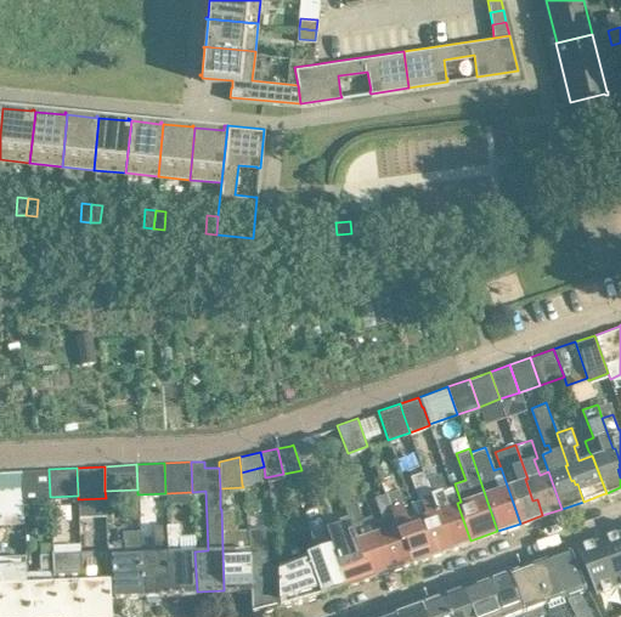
[(49,469),(22,470),(22,494),(23,502),(50,501),(50,497),(49,469)]
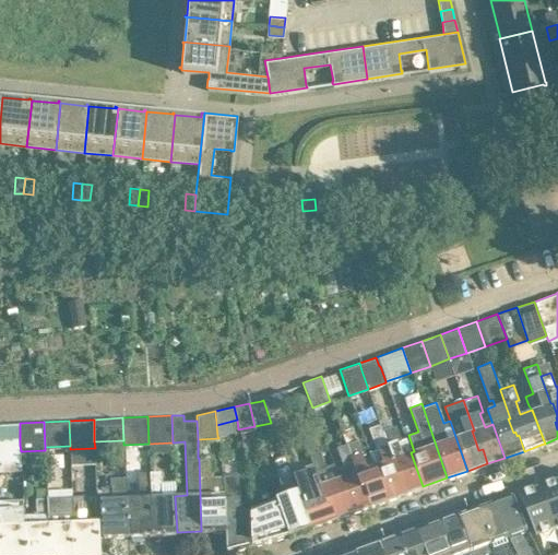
[(0,446),(20,445),(20,423),(0,423),(0,446)]
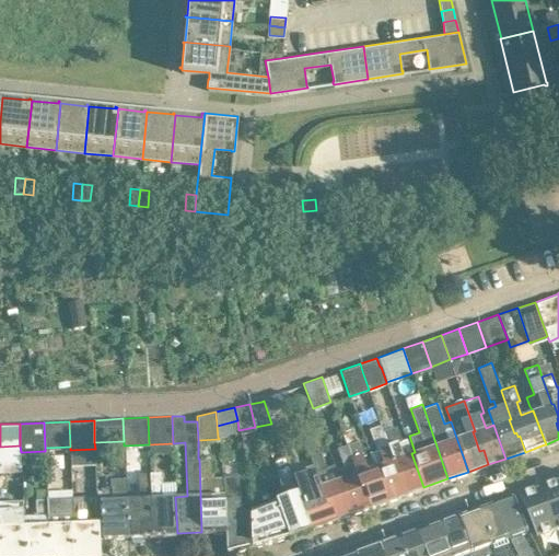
[(393,460),(383,430),(381,424),(369,427),(376,449),(370,451),(375,466),(387,500),(407,493),(402,477),(397,479),(391,461),(393,460)]
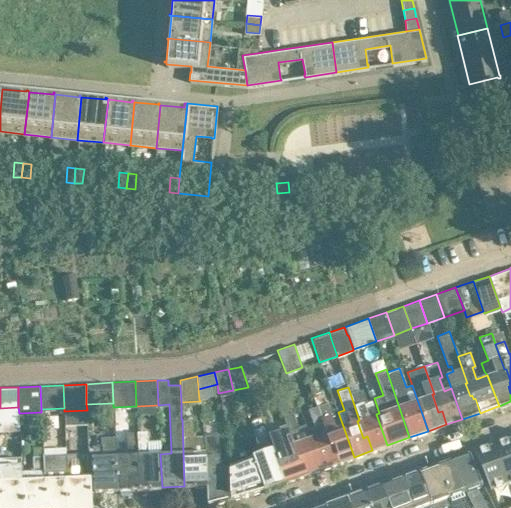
[(362,388),(350,393),(359,420),(357,421),(363,438),(367,436),(372,450),(387,445),(376,414),(371,400),(367,402),(362,388)]
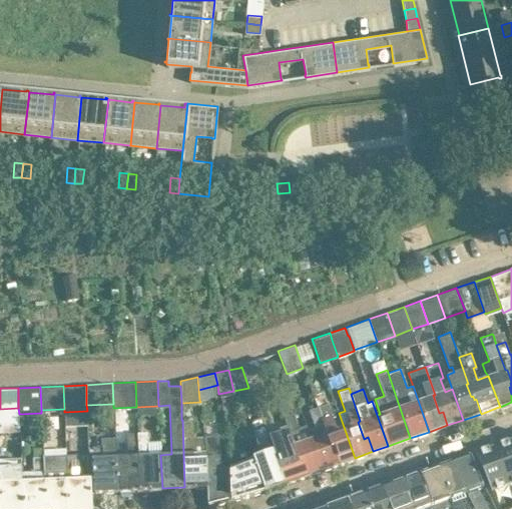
[(338,464),(355,458),(344,427),(336,429),(332,417),(335,416),(330,402),(327,403),(322,390),(313,393),(318,406),(338,464)]
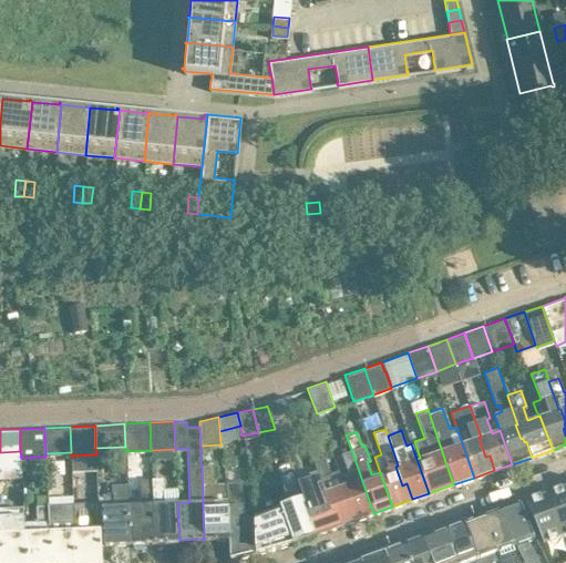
[(319,440),(308,443),(317,469),(325,492),(322,492),(329,511),(333,509),(339,524),(356,519),(338,470),(330,473),(319,440)]
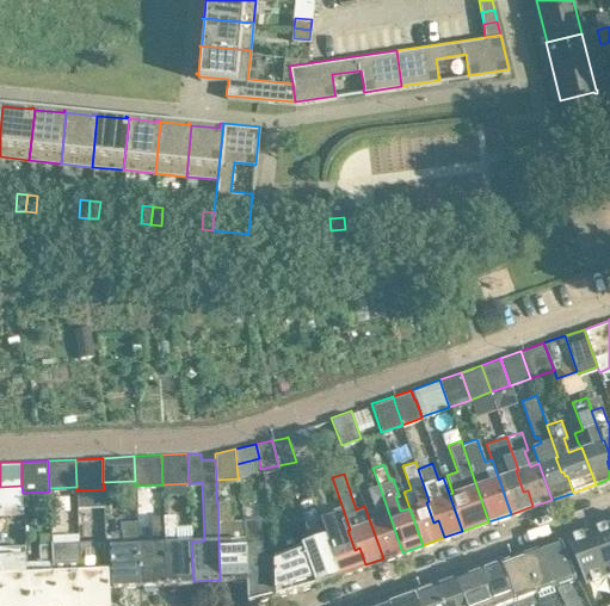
[(376,508),(367,512),(383,558),(402,552),(379,483),(368,487),(376,508)]
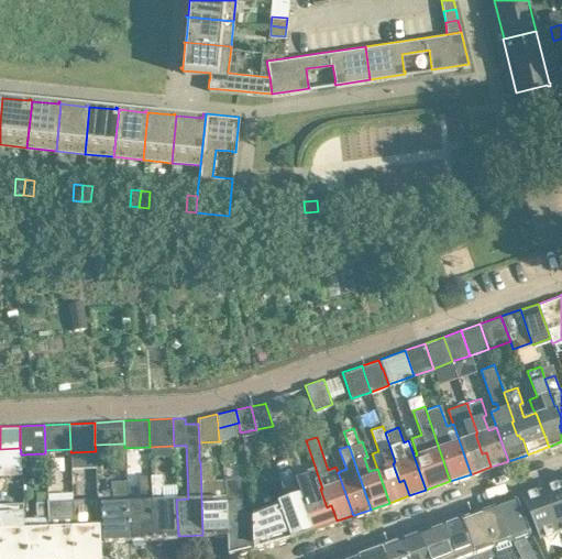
[(275,470),(274,472),(284,501),(276,503),(289,538),(311,530),(291,473),(286,458),(283,459),(281,460),(278,462),(276,464),(275,467),(275,470)]
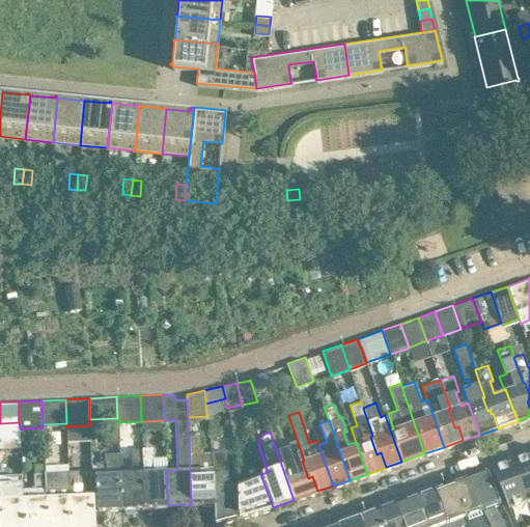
[(200,434),(189,435),(191,504),(214,503),(212,469),(211,450),(201,450),(200,434)]
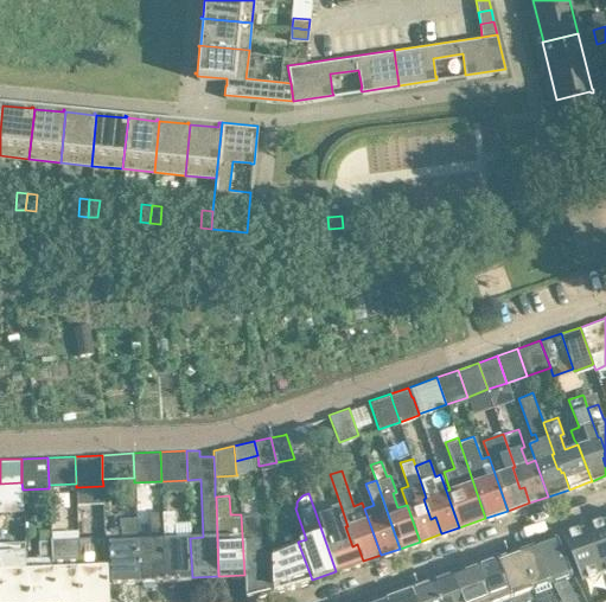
[(339,501),(314,510),(336,571),(363,561),(357,544),(352,546),(345,526),(348,526),(339,501)]
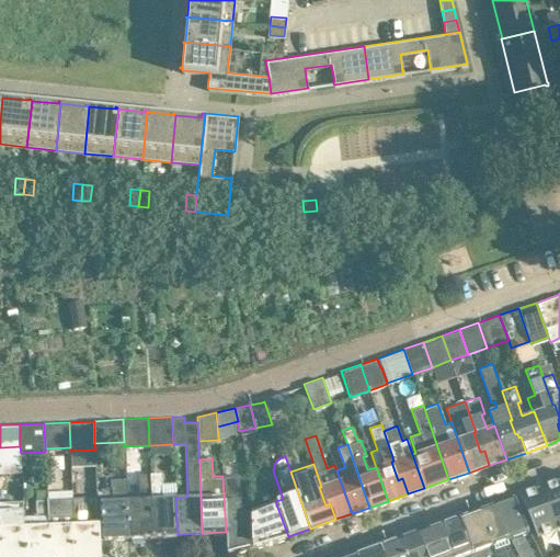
[(152,535),(150,473),(139,474),(140,499),(126,499),(127,536),(152,535)]
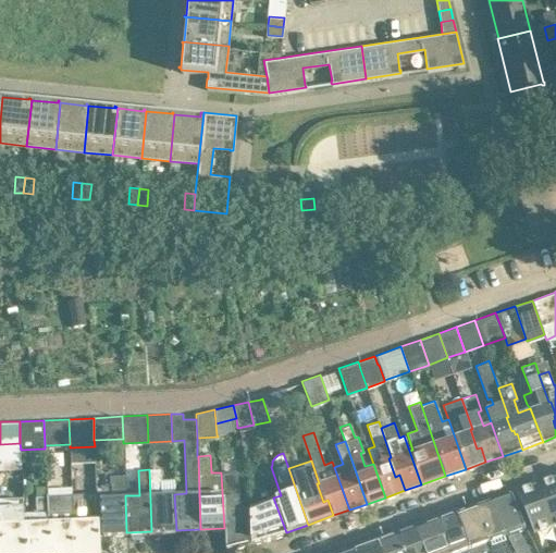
[(160,469),(149,469),(151,531),(176,530),(174,494),(174,479),(161,479),(160,469)]
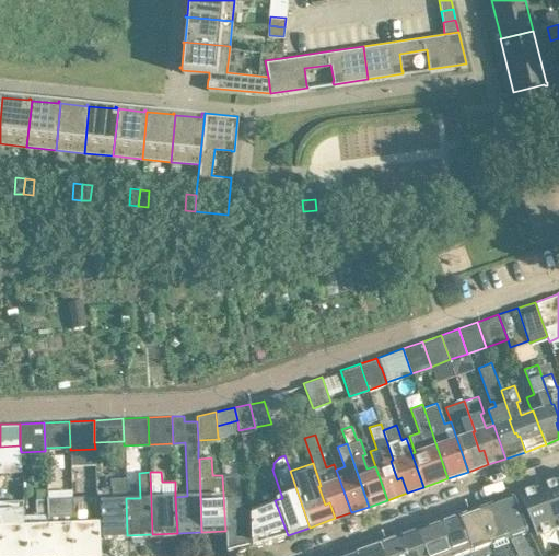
[(226,552),(253,545),(251,509),(239,509),(237,474),(222,475),(223,495),(225,531),(226,552)]
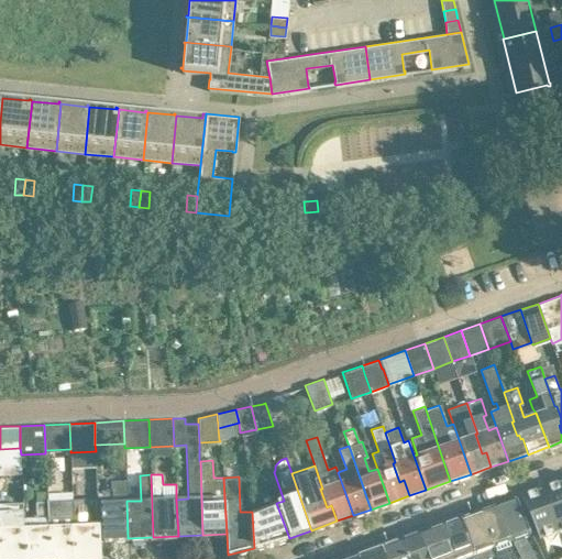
[(128,538),(127,501),(125,479),(109,480),(110,488),(101,488),(103,539),(128,538)]
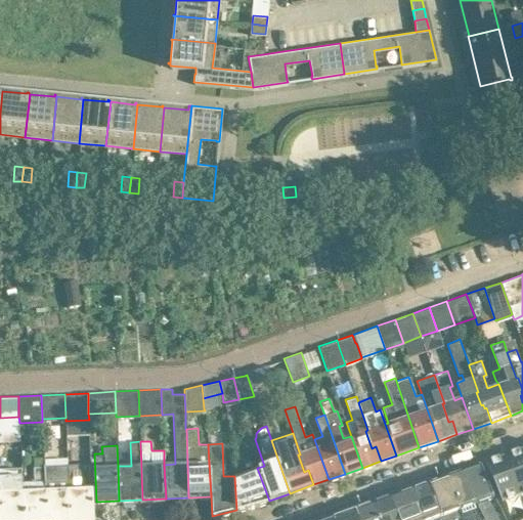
[(522,447),(505,455),(519,492),(522,490),(522,447)]
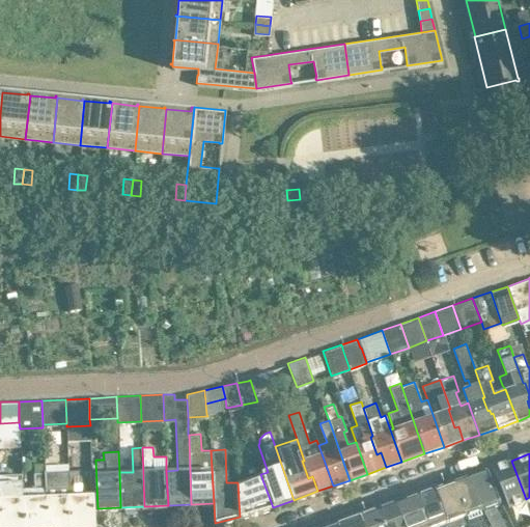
[(511,461),(491,468),(507,505),(508,505),(526,499),(511,461)]
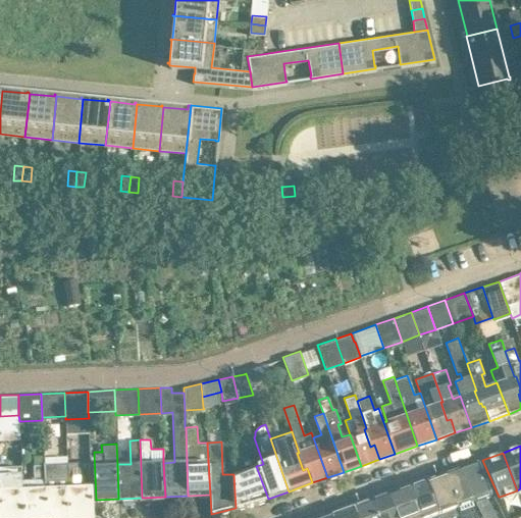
[(92,517),(90,461),(67,462),(68,517),(92,517)]
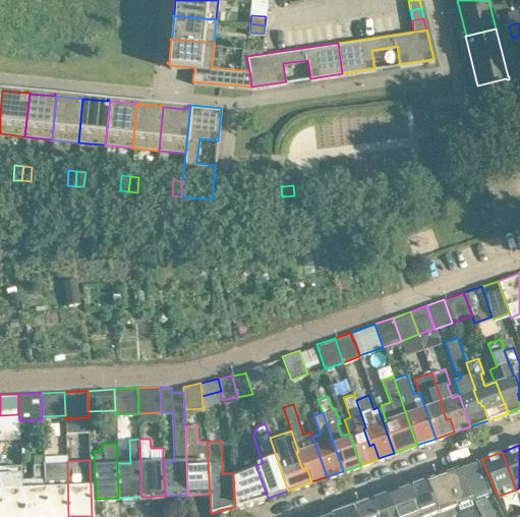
[(44,463),(46,516),(68,516),(67,461),(44,463)]
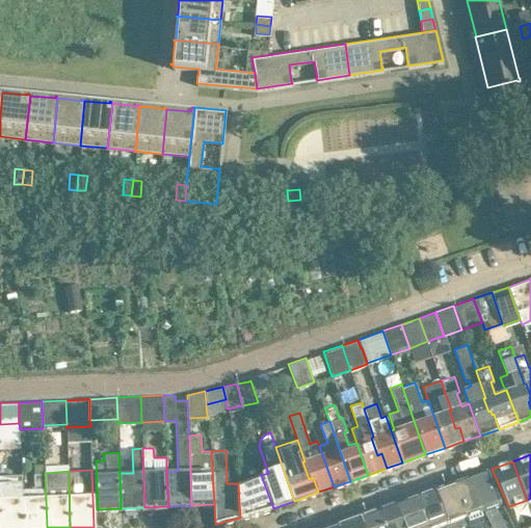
[(487,471),(469,477),(480,507),(489,525),(490,527),(505,527),(493,506),(501,503),(487,471)]
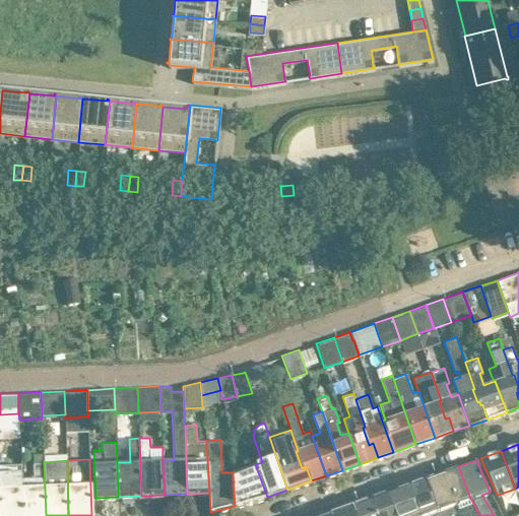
[(22,515),(46,515),(44,462),(31,462),(31,476),(21,477),(22,515)]
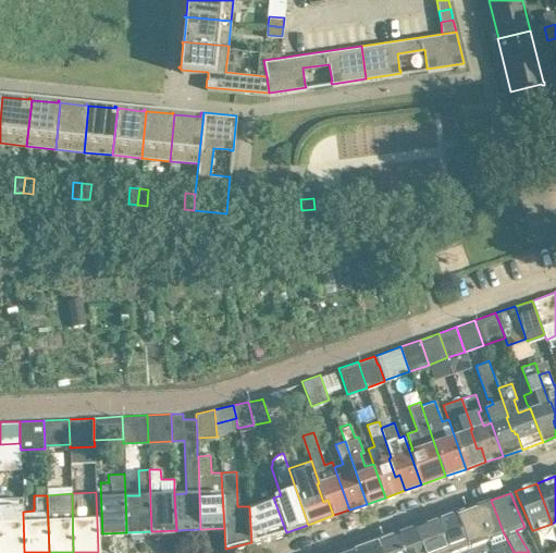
[(23,496),(0,498),(0,552),(24,552),(23,512),(23,496)]
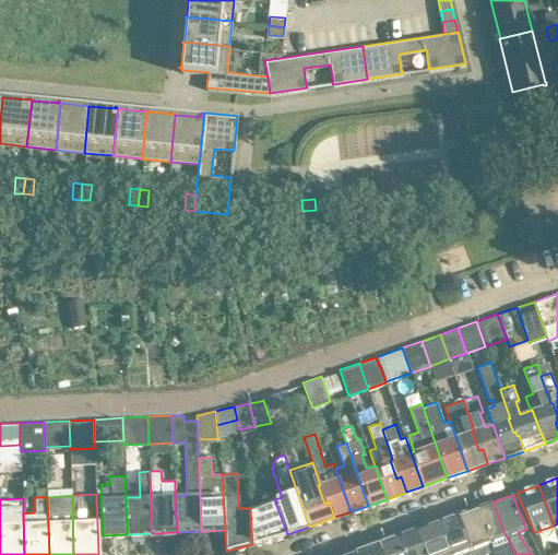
[(287,534),(274,499),(250,508),(252,544),(276,538),(287,534)]
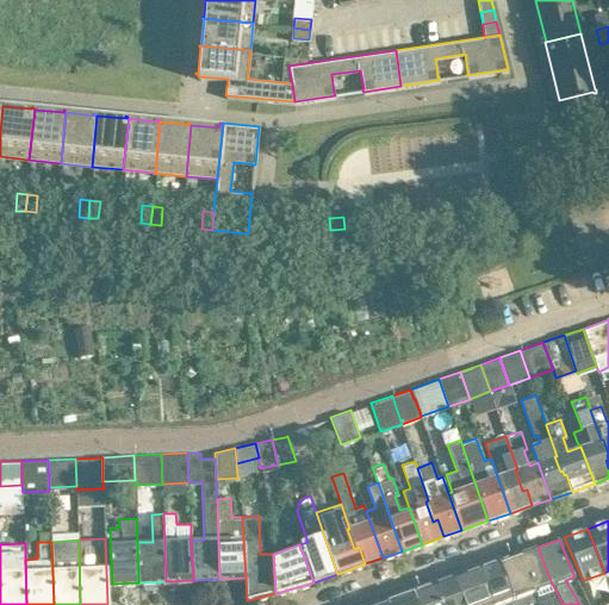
[(520,553),(517,554),(533,592),(536,598),(540,604),(557,604),(561,602),(551,581),(538,547),(533,548),(520,553)]
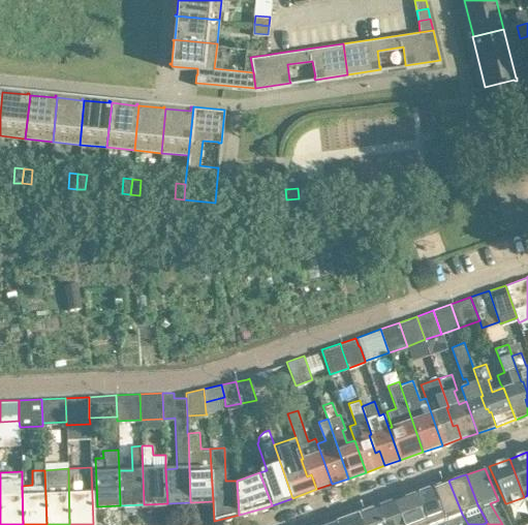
[(448,481),(432,487),(445,520),(447,524),(458,524),(458,523),(465,519),(462,514),(448,481)]
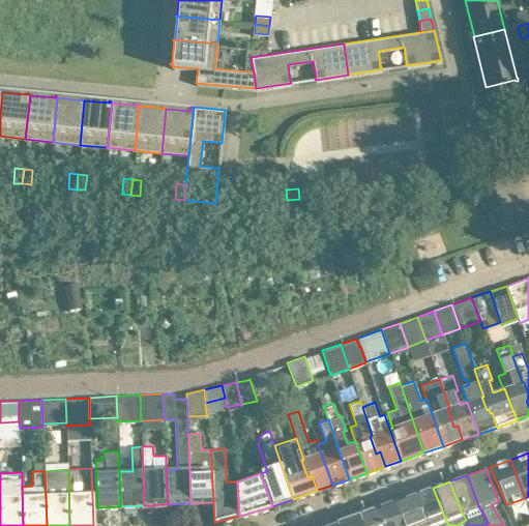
[(433,488),(414,495),(425,525),(448,525),(446,521),(433,488)]
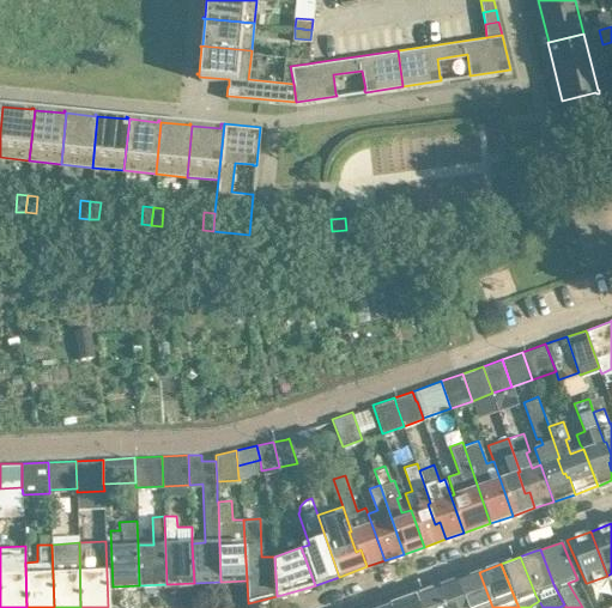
[(460,578),(455,581),(465,607),(492,607),(479,572),(460,578)]
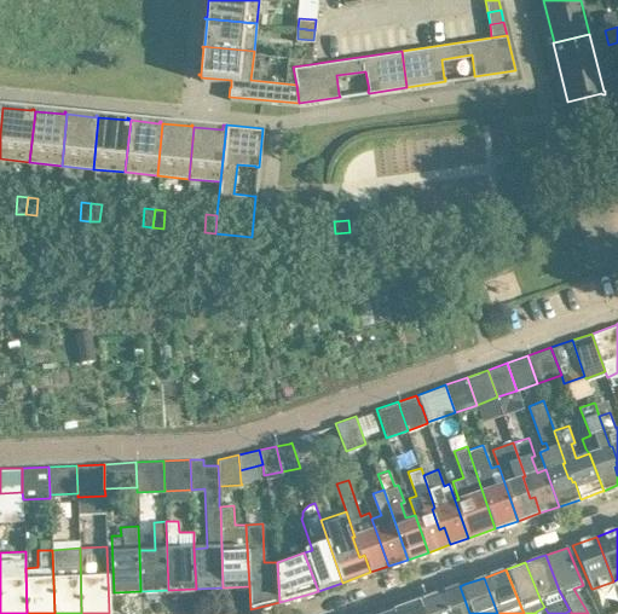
[(469,613),(460,586),(439,594),(446,613),(469,613)]
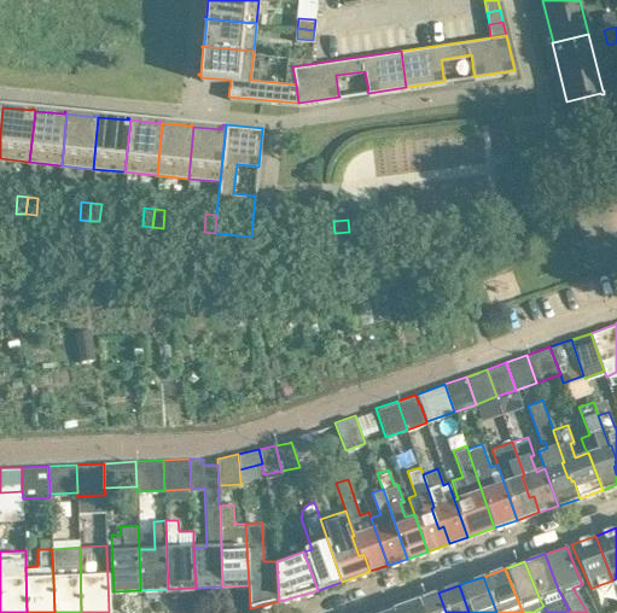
[(446,612),(438,593),(417,600),(421,612),(446,612)]
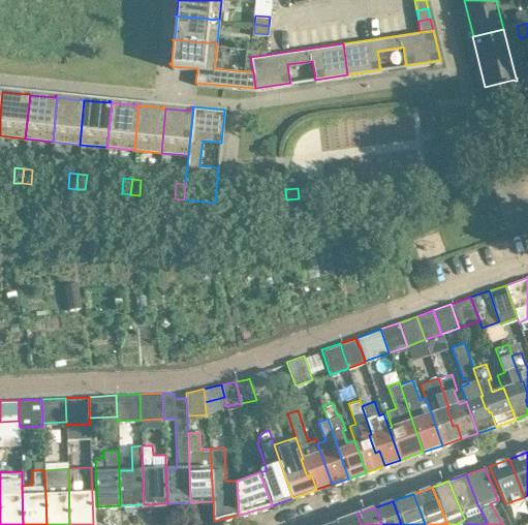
[(341,520),(337,522),(337,524),(361,524),(356,514),(341,520)]
